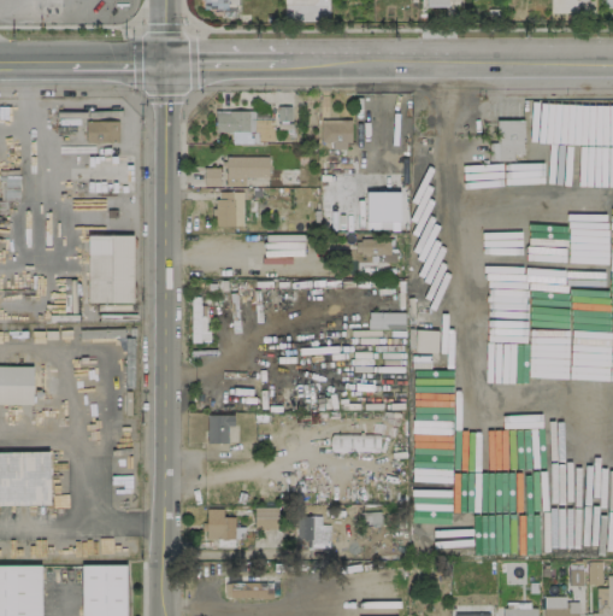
[(258,112),(218,111),(217,133),(235,133),(235,144),(276,144),(276,118),(257,118),(258,112)]
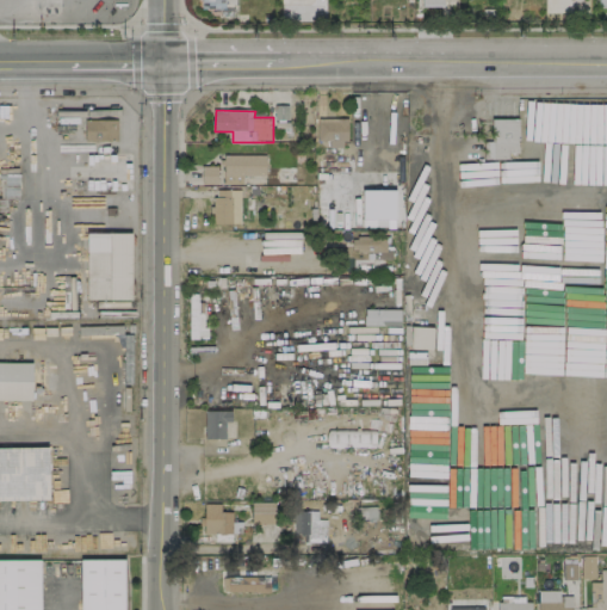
[(350,119),(320,119),(320,142),(332,142),(332,148),(350,148),(350,119)]
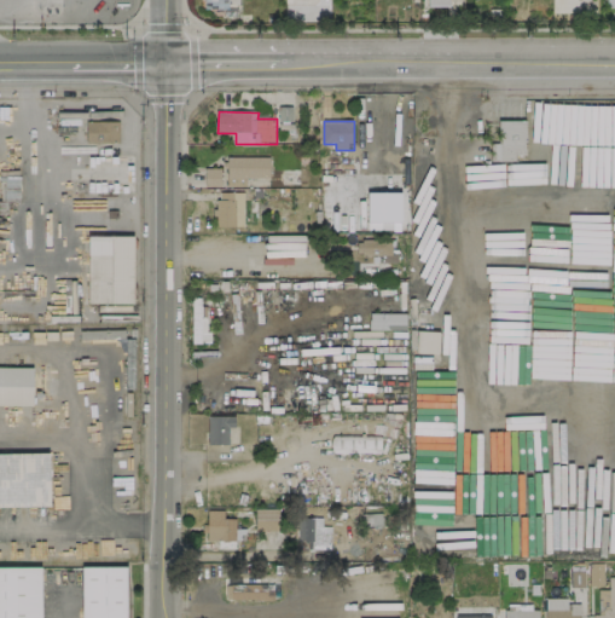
[(527,121),(502,121),(502,144),(493,144),(493,162),(527,162),(527,121)]
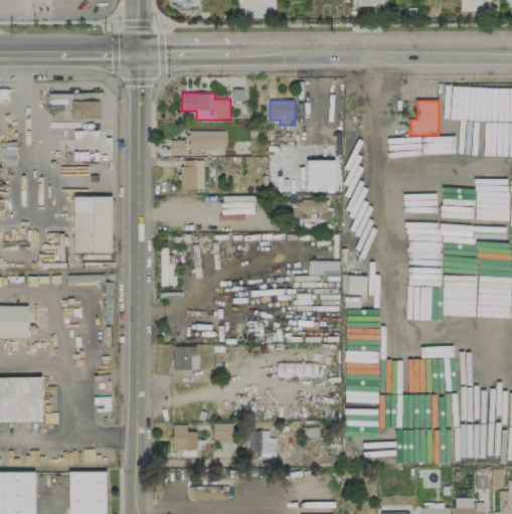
[(101,102),(73,102),(73,120),(102,119),(101,102)]
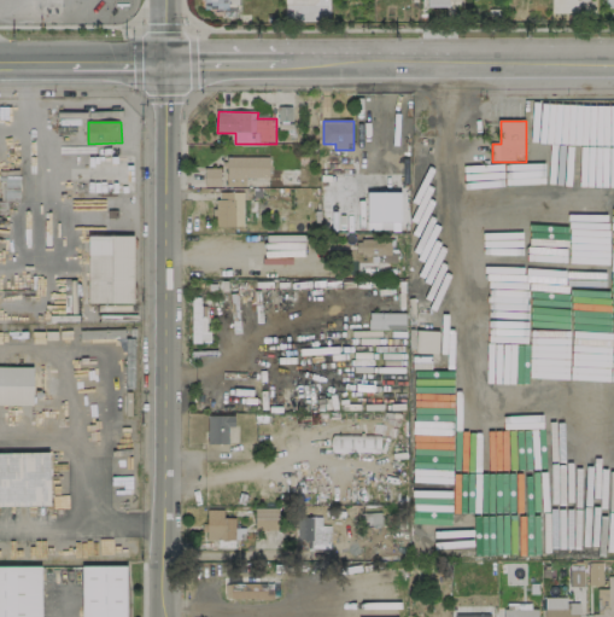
[(272,158),(228,157),(227,187),(249,187),(249,179),(272,179),(272,158)]
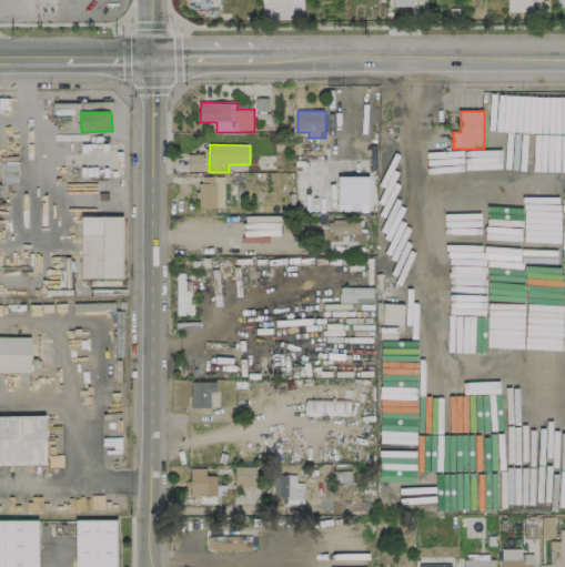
[(204,154),(190,154),(190,171),(205,171),(204,154)]
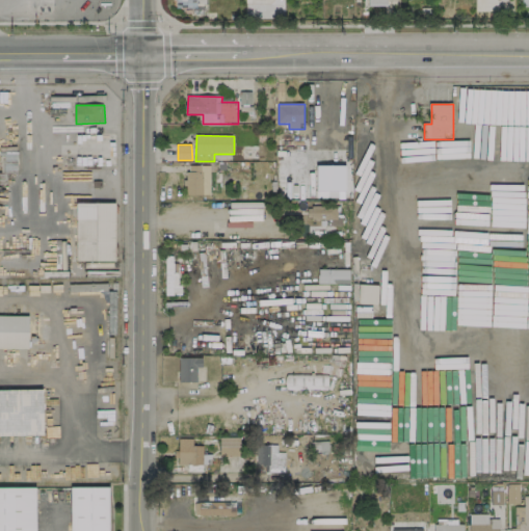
[(212,194),(211,165),(187,165),(188,195),(212,194)]
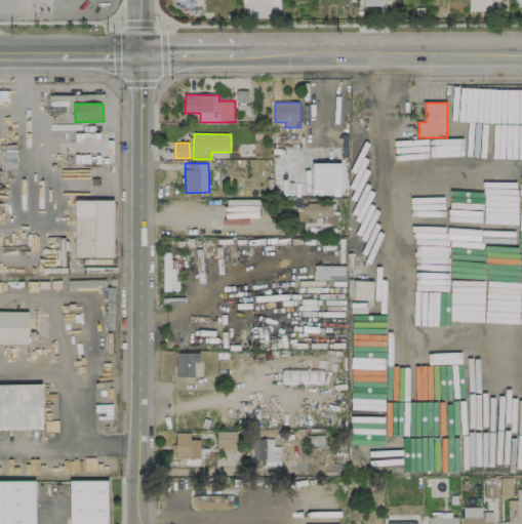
[(115,201),(76,201),(77,258),(116,257),(115,201)]
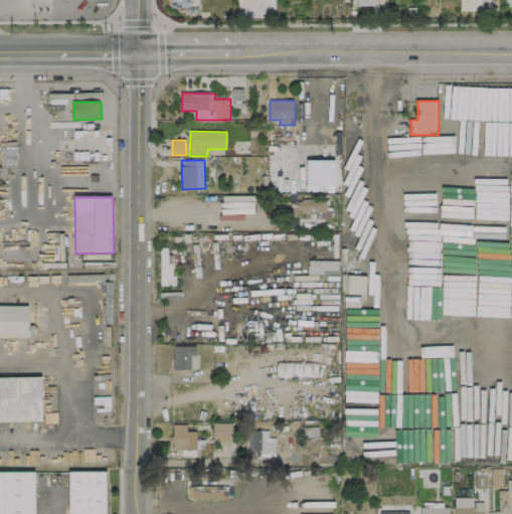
[(299,200),(300,213),(328,212),(328,199),(299,200)]
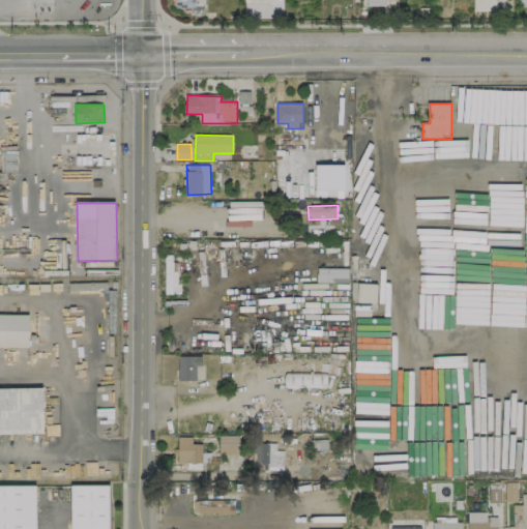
[(350,284),(350,269),(319,268),(319,283),(350,284)]
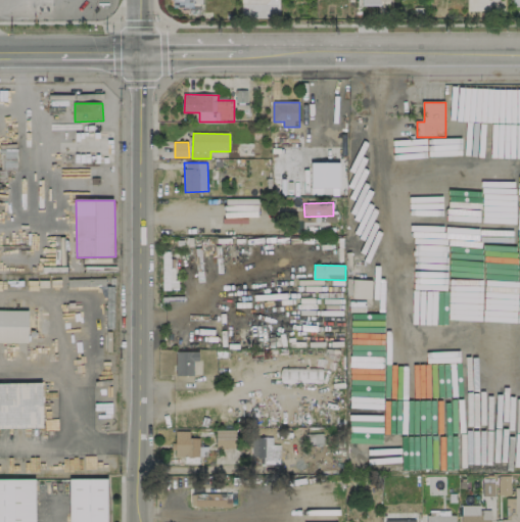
[(374,280),(355,280),(355,299),(373,299),(374,280)]
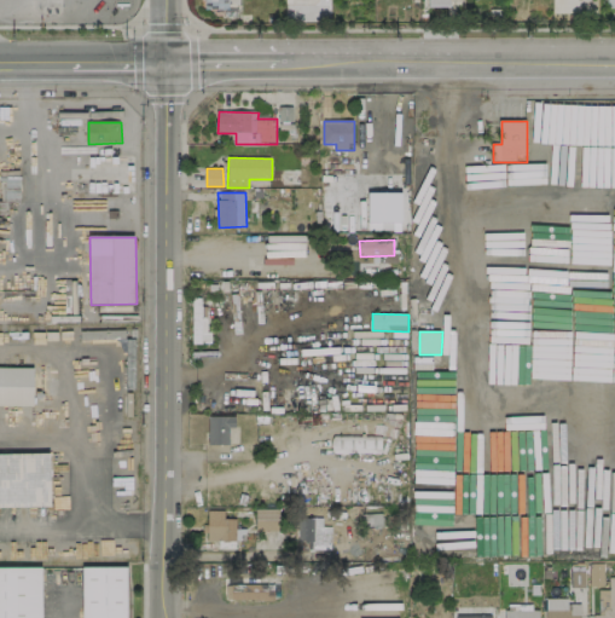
[(231,445),(231,428),(237,428),(237,417),(210,416),(210,445),(231,445)]
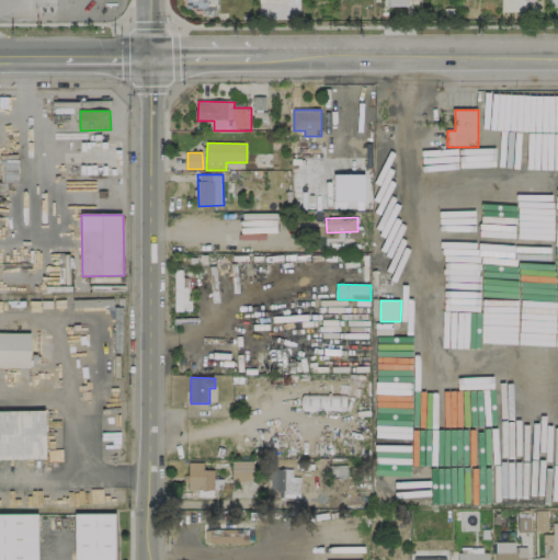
[(303,410),(348,411),(348,396),(304,395),(303,410)]
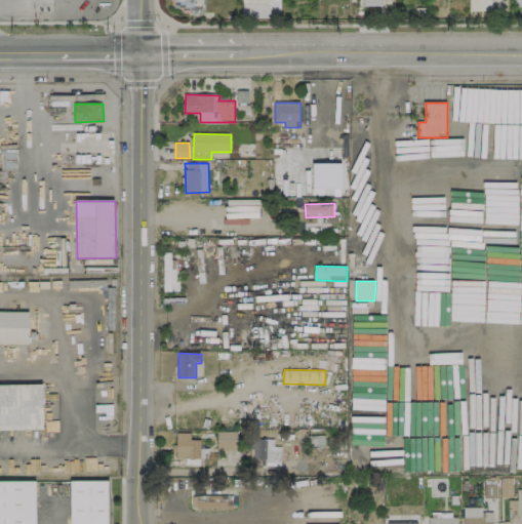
[(0,385),(0,430),(44,430),(43,385),(0,385)]
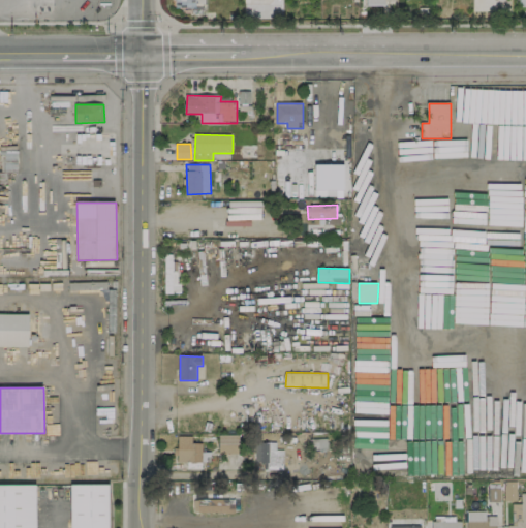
[(241,435),(220,435),(220,455),(241,455),(241,435)]
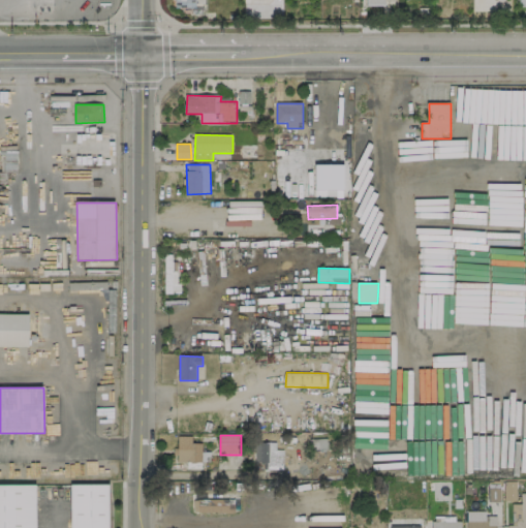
[(193,437),(179,436),(179,462),(211,463),(212,453),(204,453),(204,444),(193,443),(193,437)]
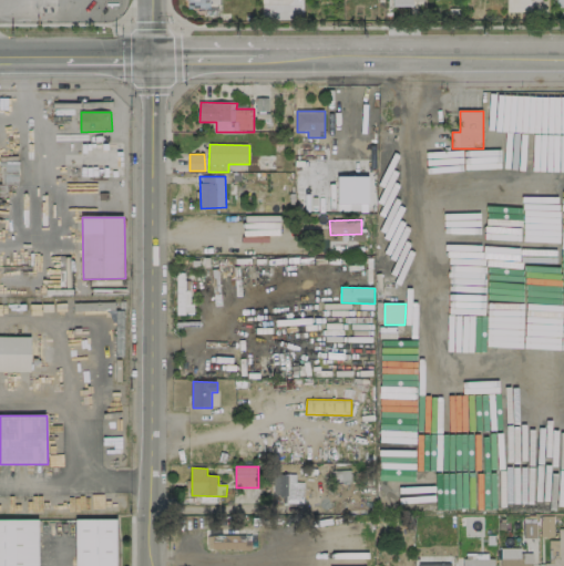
[(306,483),(297,483),(298,475),(276,474),(276,496),(288,496),(288,504),(306,504),(306,483)]
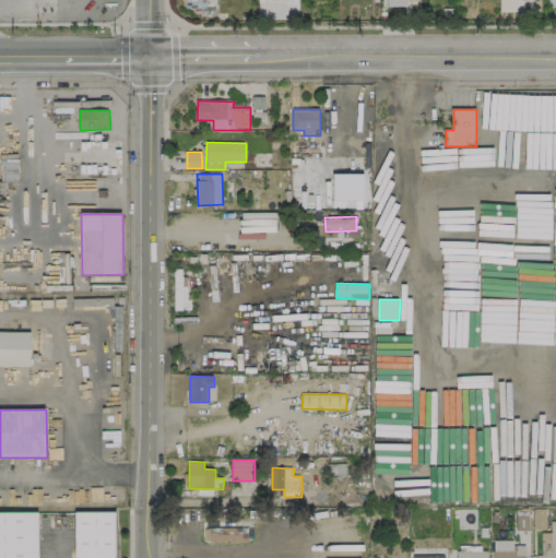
[(75,557),(75,512),(116,512),(116,557),(75,557)]
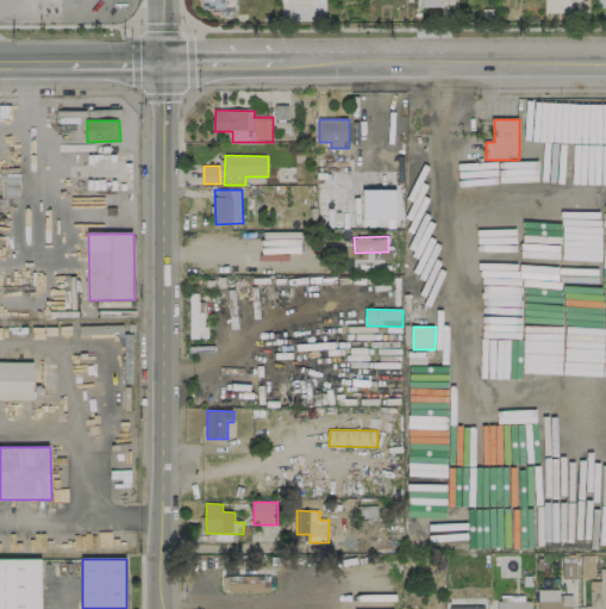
[(0,608),(0,560),(42,560),(42,608),(0,608)]
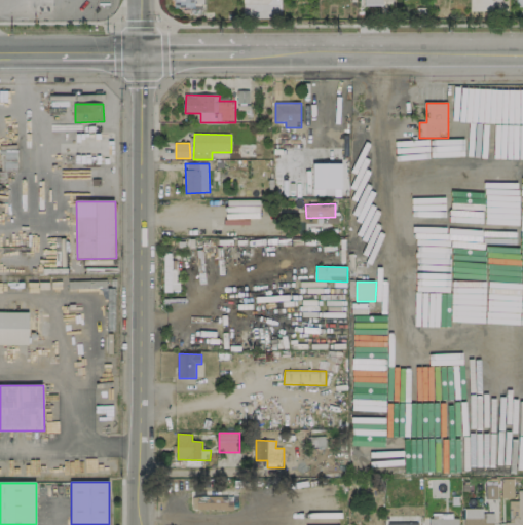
[(499,499),(498,485),(488,485),(488,499),(499,499)]
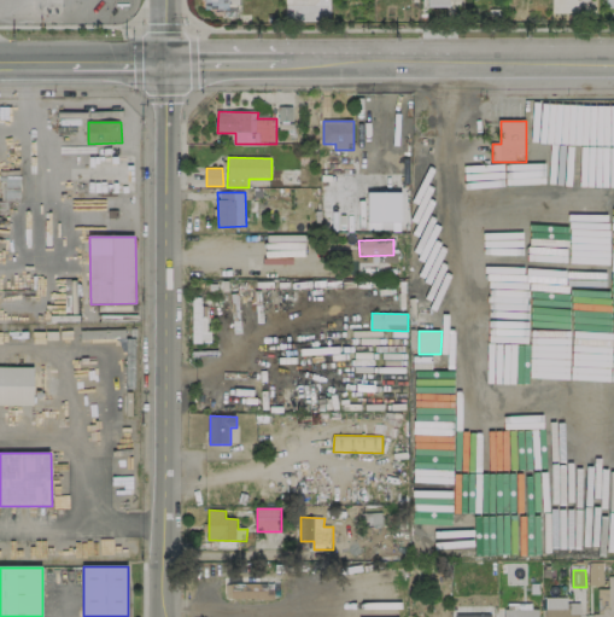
[(613,577),(610,577),(610,612),(595,612),(594,616),(613,616),(613,577)]
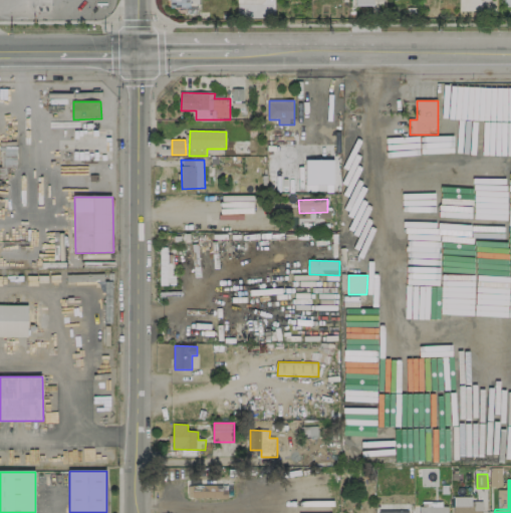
[(229,498),(229,485),(190,486),(190,499),(229,498)]
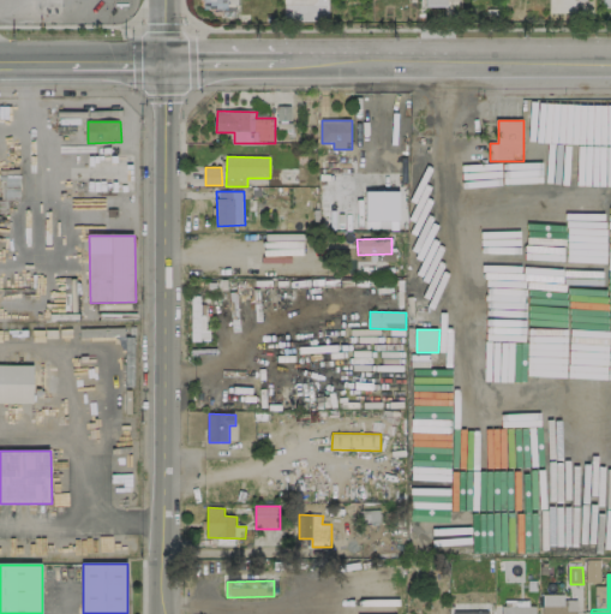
[(579,613),(579,597),(544,597),(543,613),(579,613)]
